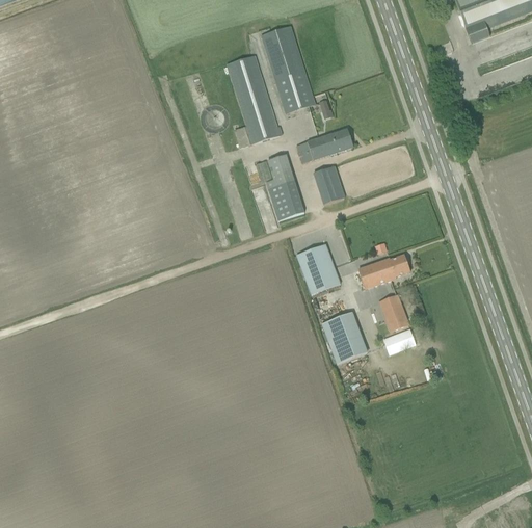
[(455,0),(468,32),(472,43),(489,35),(486,25),(531,7),(531,0),(455,0)]
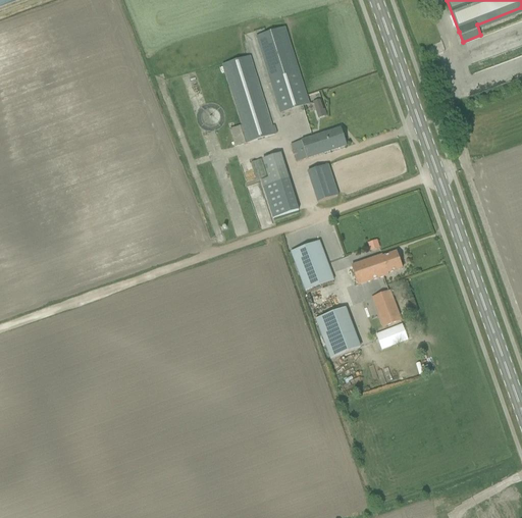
[(280,111),(310,102),(285,24),(256,34),(280,111)]
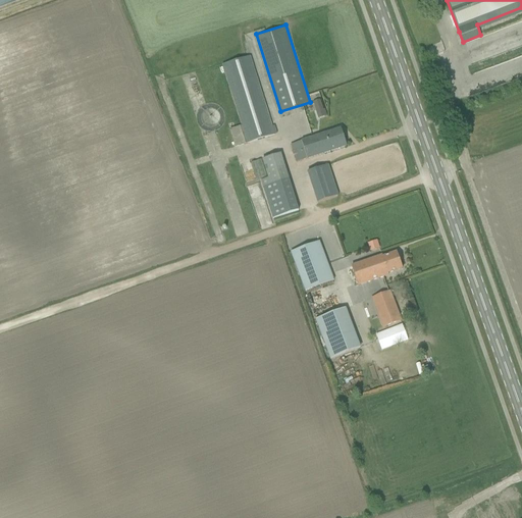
[(272,124),(251,53),(222,62),(230,89),(233,98),(241,123),(229,126),(235,145),(275,132),(274,132),(277,131),(275,123),(272,124)]
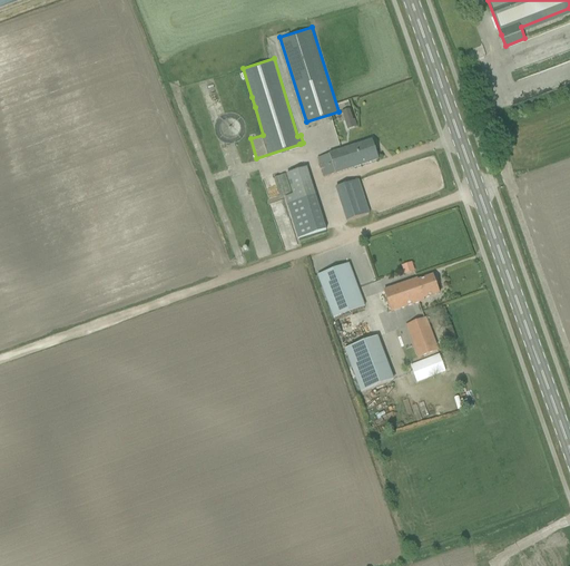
[(342,108),(344,117),(353,114),(350,106),(342,108)]
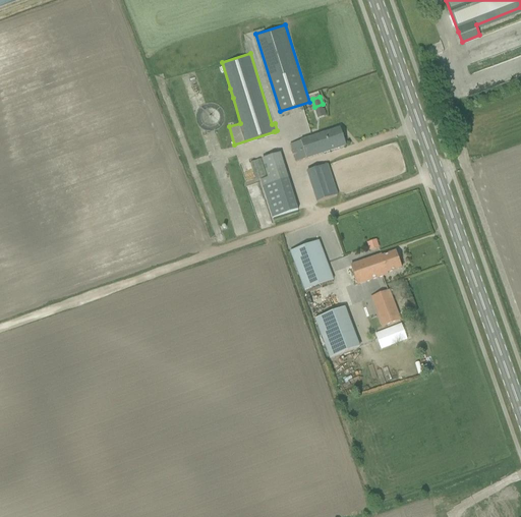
[(296,159),(336,147),(346,144),(340,125),(330,129),(291,141),(296,159)]
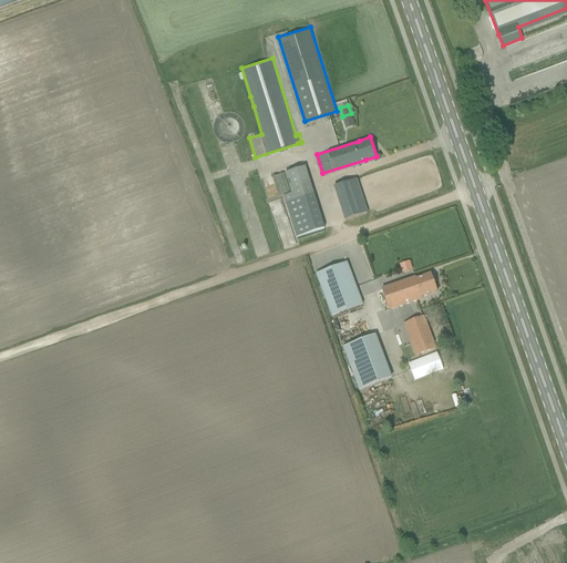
[(317,200),(305,164),(285,171),(291,191),(284,193),(288,210),(317,200)]
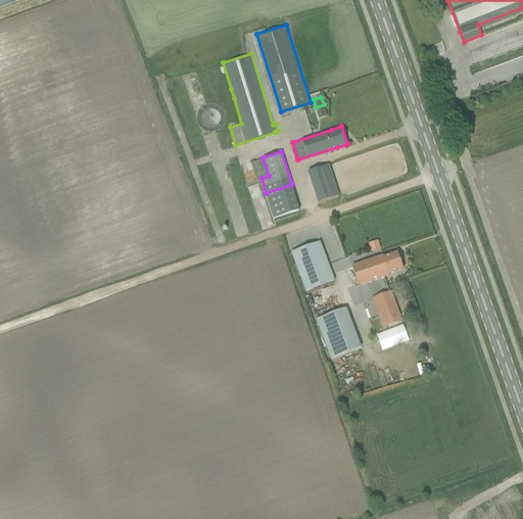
[(329,161),(307,170),(318,200),(339,192),(329,161)]
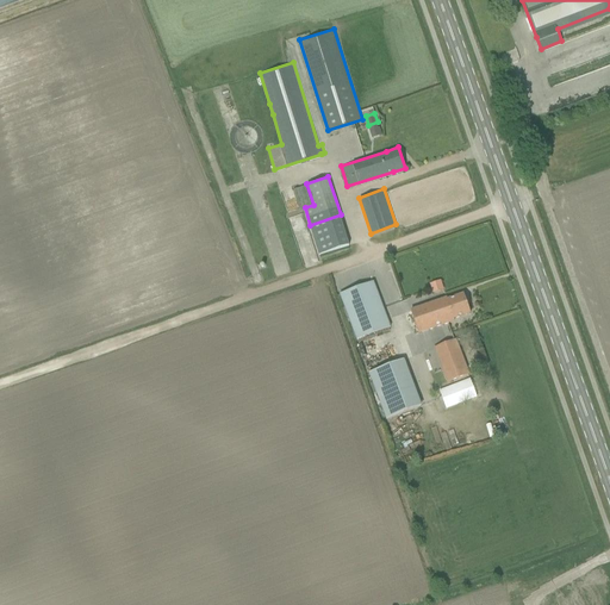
[(373,279),(338,292),(356,337),(391,324),(373,279)]
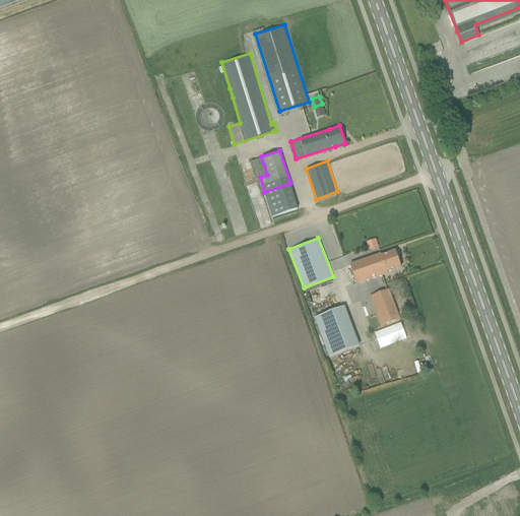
[(381,252),(372,255),(350,262),(356,280),(378,274),(387,270),(387,269),(401,264),(395,249),(382,254),(381,252)]
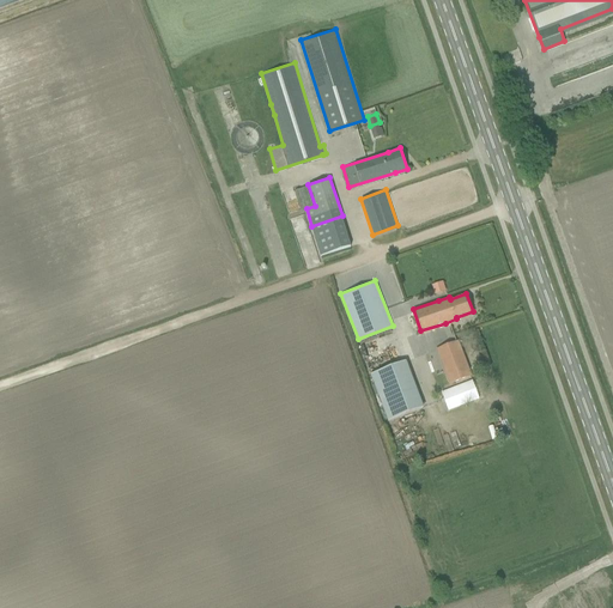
[(455,339),(450,341),(436,346),(436,347),(449,382),(472,374),(469,366),(459,338),(455,339)]
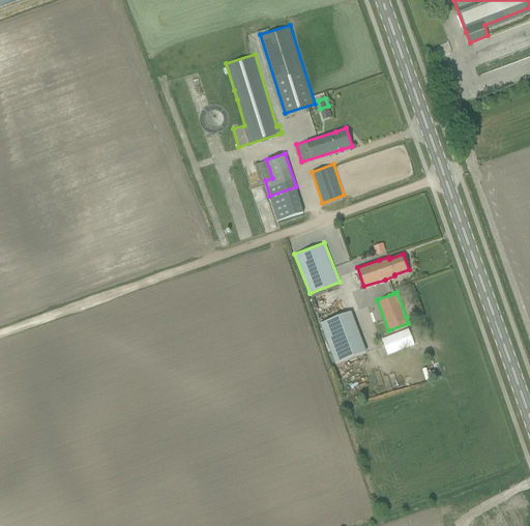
[(350,311),(325,320),(321,322),(335,361),(366,350),(351,310),(350,311)]
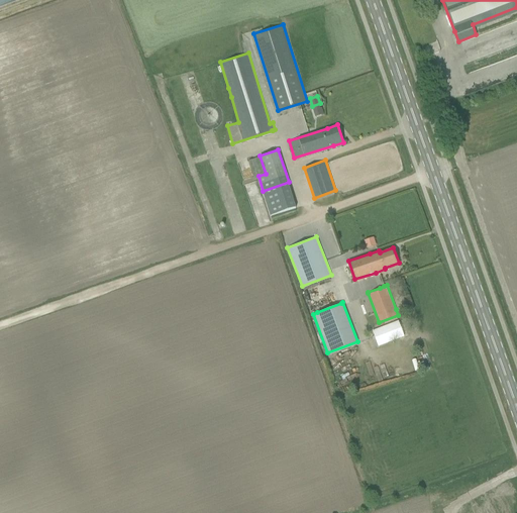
[(399,319),(373,329),(378,343),(404,333),(399,319)]
